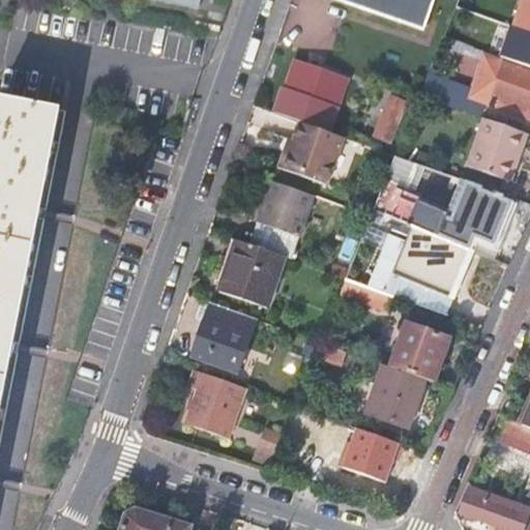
[(201,0),(151,0),(200,9),(201,0)]
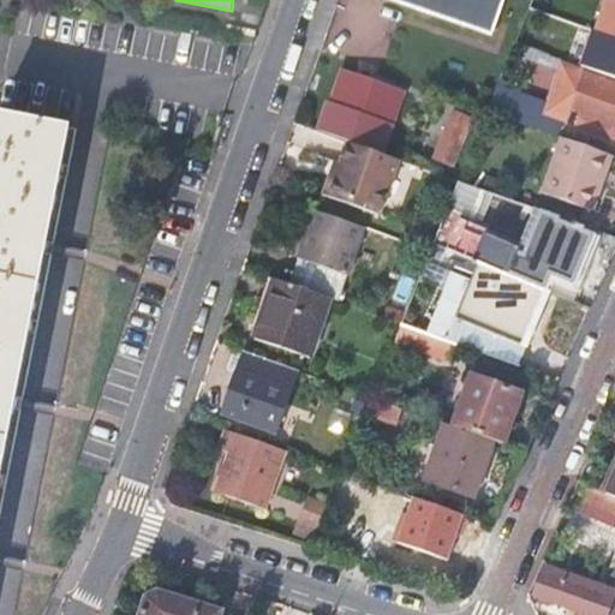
[(394,0),(493,35),(505,0),(394,0)]
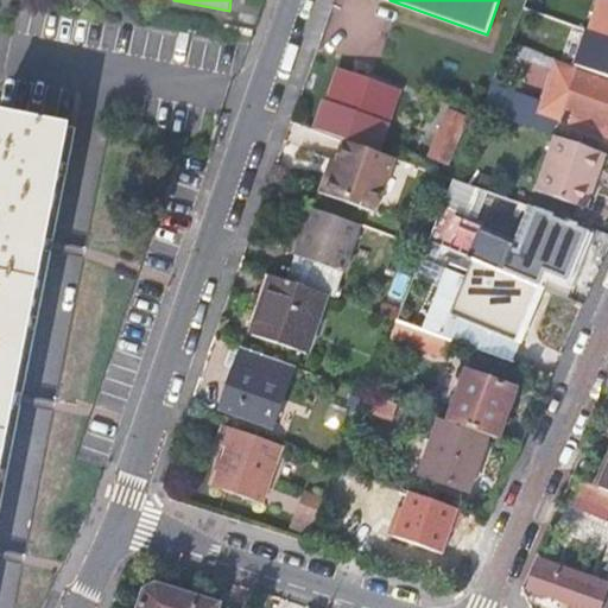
[(607,40),(589,35),(576,70),(607,81),(607,40)]
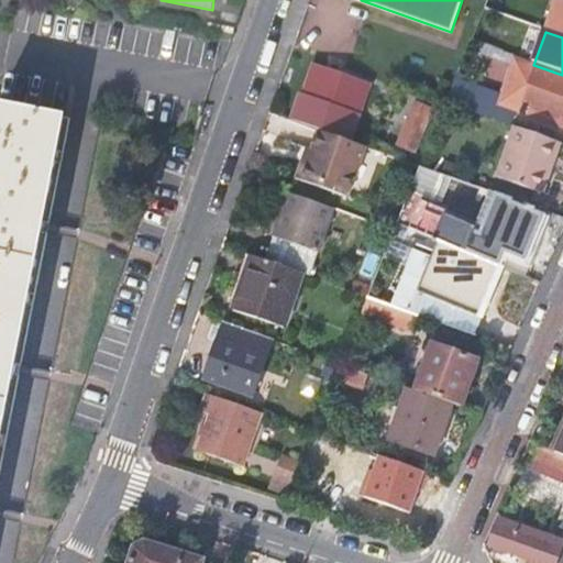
[(499,108),(562,130),(562,75),(533,65),(517,59),(499,108)]
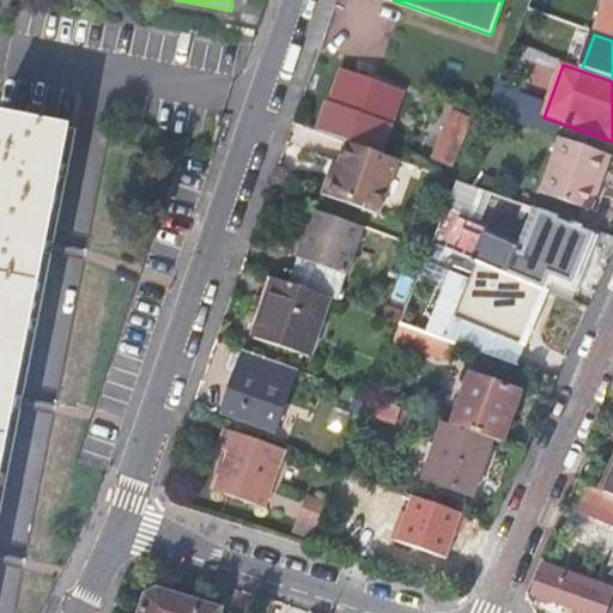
[(381,157),(405,92),(343,71),(331,104),(328,103),(316,133),(347,144),(381,157)]
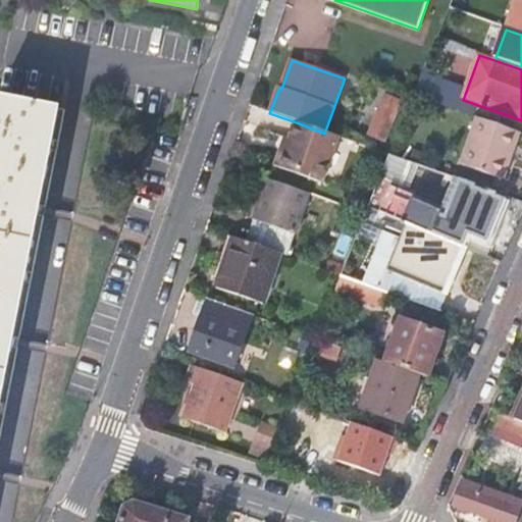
[(416,92),(454,107),(461,89),(423,74),(416,92)]
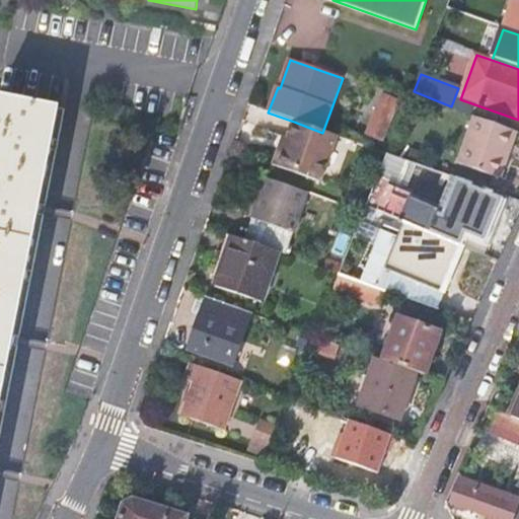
[(400,100),(386,94),(368,136),(383,142),(400,100)]
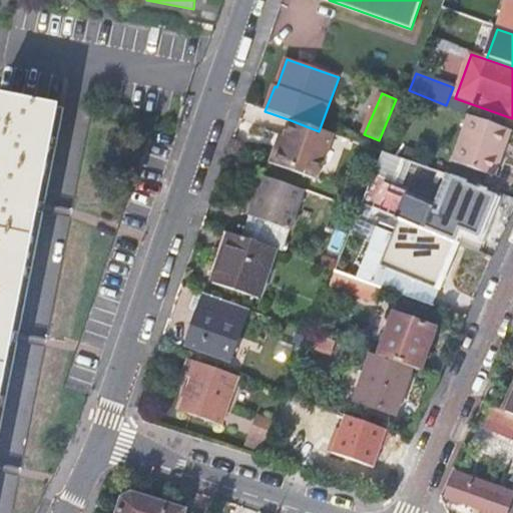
[(0,94),(0,395),(59,106),(0,94)]
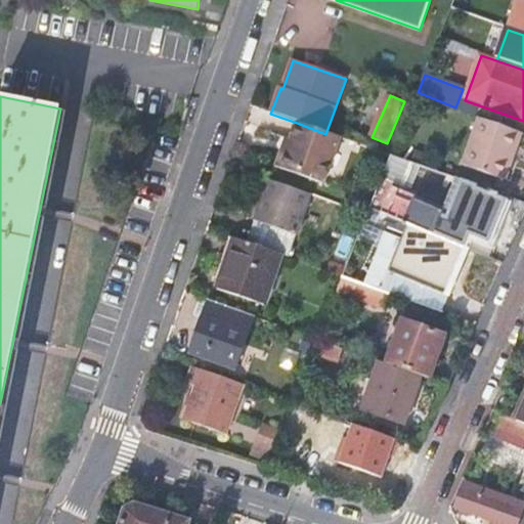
[(508,183),(523,135),(481,121),(465,169),(508,183)]
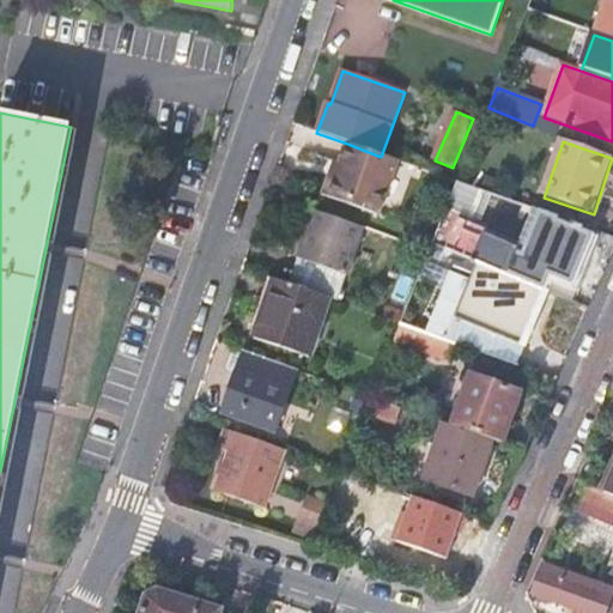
[(402,164),(381,157),(347,144),(339,165),(335,164),(322,198),(382,219),(402,164)]
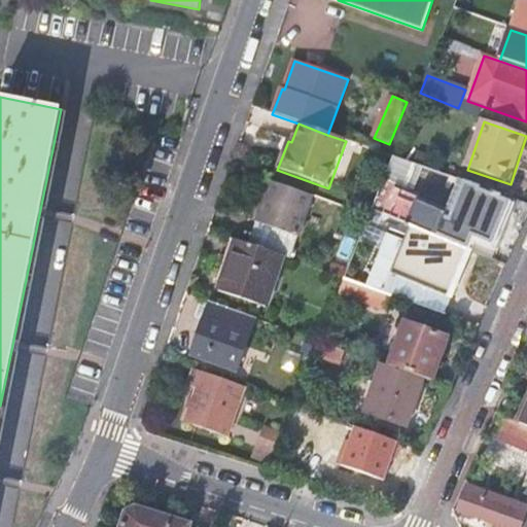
[(464,247),(490,257),(494,247),(492,246),(503,216),(507,215),(513,203),(477,188),(479,184),(460,178),(447,214),(378,186),(370,207),(408,222),(464,247)]
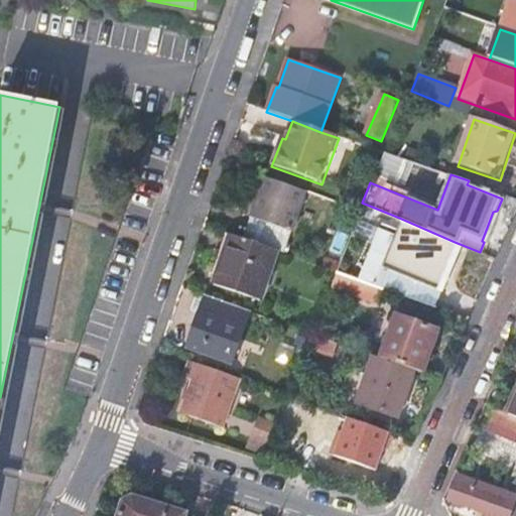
[(262,175),(242,237),(276,249),(281,251),(302,189),(262,175)]
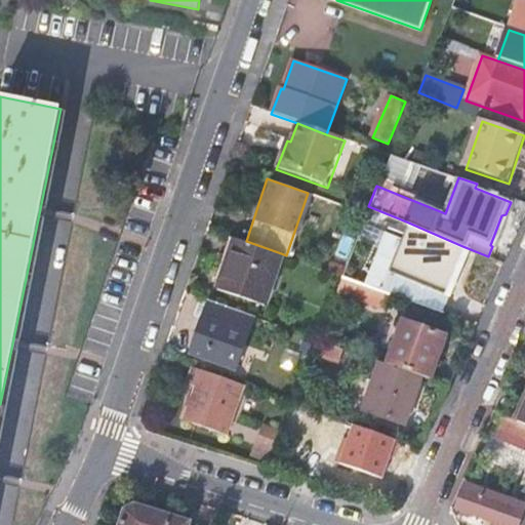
[(361,221),(340,275),(440,312),(448,294),(443,292),(442,292),(387,270),(400,237),(361,221)]
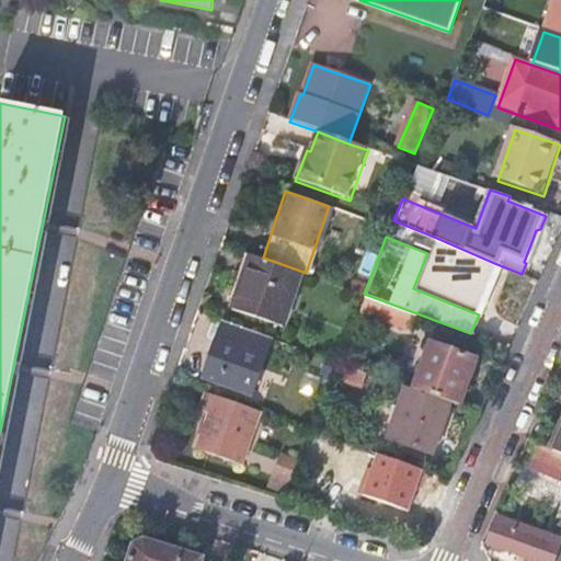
[(494,263),(434,237),(413,288),(472,312),(494,263)]
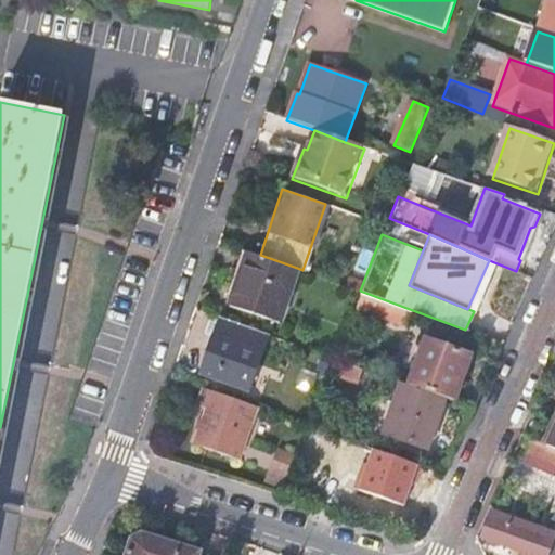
[(279,322),(297,268),(260,255),(250,252),(240,282),(236,281),(228,305),(279,322)]
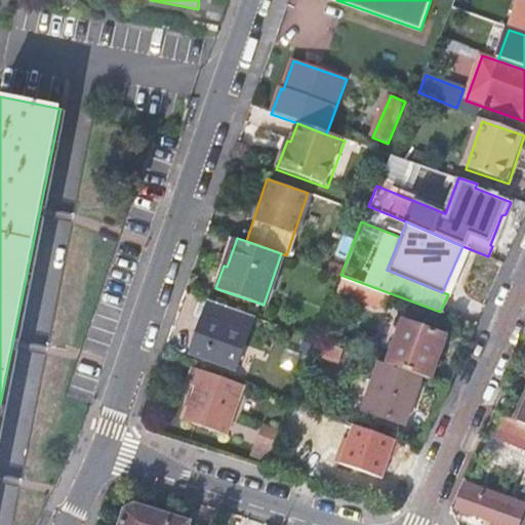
[(200,318),(207,298),(199,295),(193,314),(200,318)]
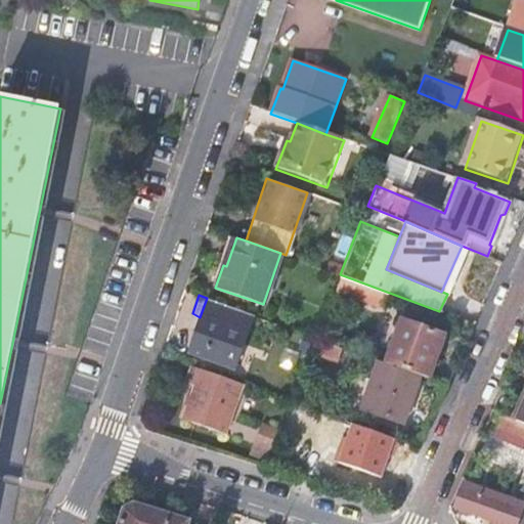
[(231,365),(250,313),(207,298),(200,317),(188,351),(231,365)]
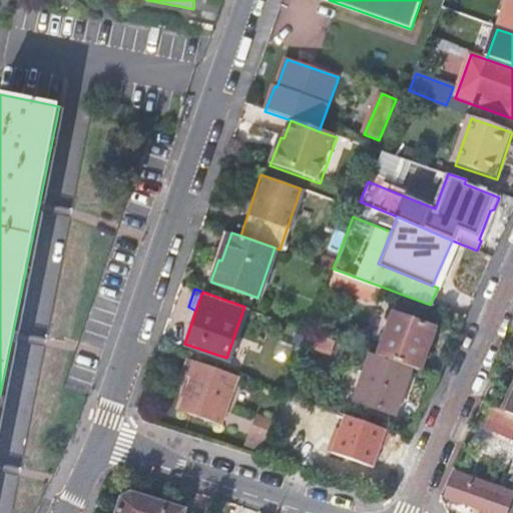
[(392,313),(377,354),(411,366),(417,369),(431,327),(392,313)]
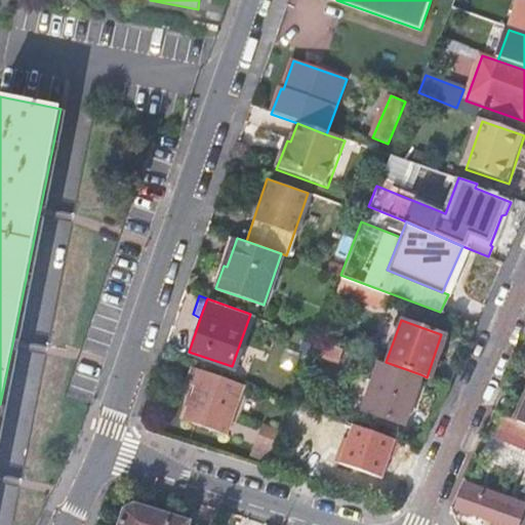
[(403,421),(420,374),(386,362),(378,360),(362,407),(403,421)]
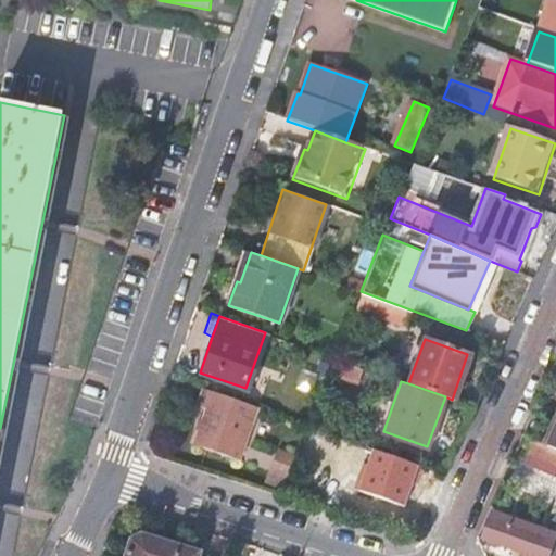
[(238,459),(256,405),(203,387),(197,405),(205,408),(193,443),(238,459)]
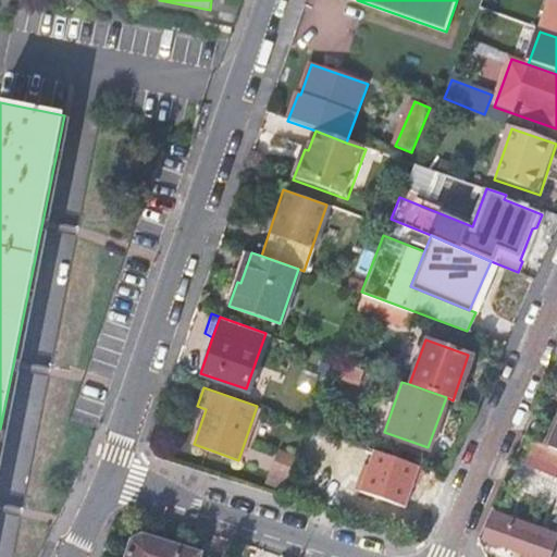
[(556,404),(537,447),(556,456),(556,404)]
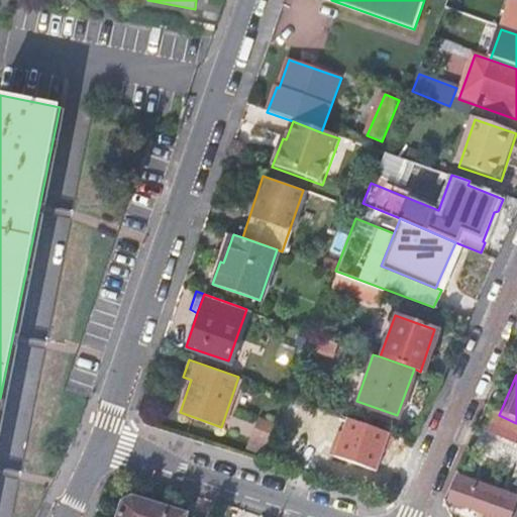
[(516,423),(499,415),(491,412),(482,433),(516,447),(516,423)]
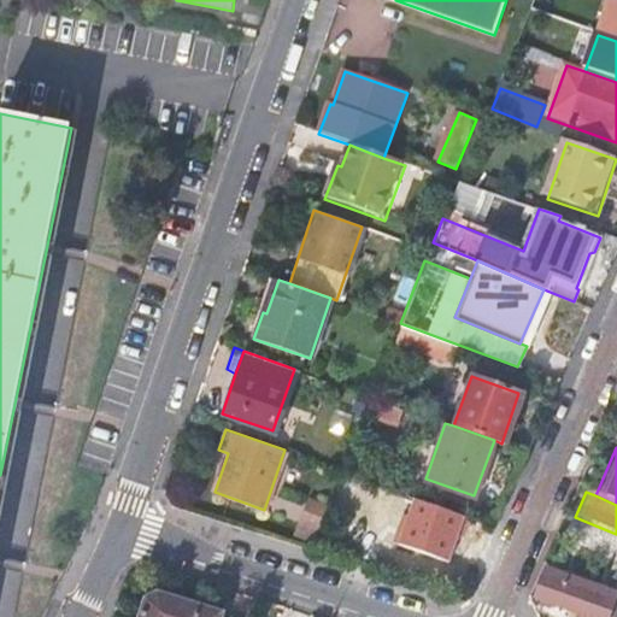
[(301,515),(318,521),(325,504),(307,497),(301,515)]
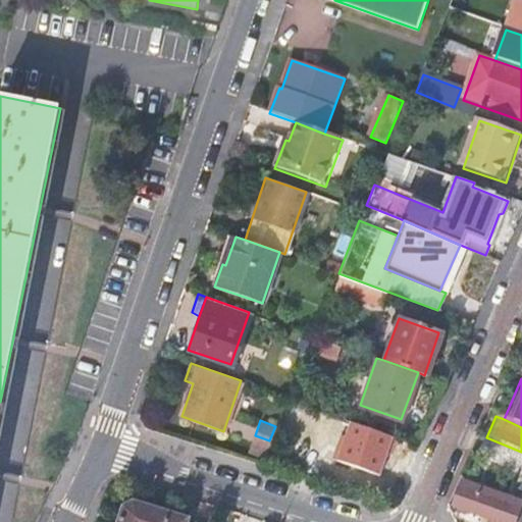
[(337,420),(332,435),(362,447),(368,431),(337,420)]
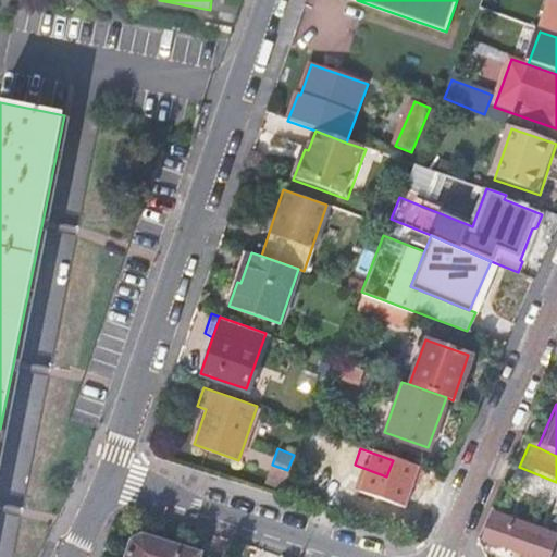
[(421,489),(426,474),(398,463),(387,495),(416,506),(421,489)]
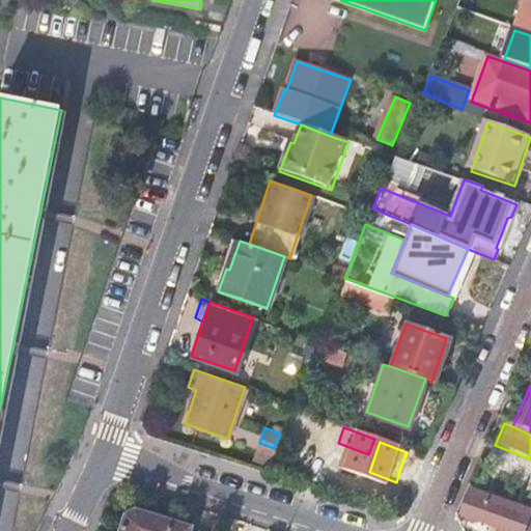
[(414,454),(407,452),(401,466),(409,468),(414,454)]
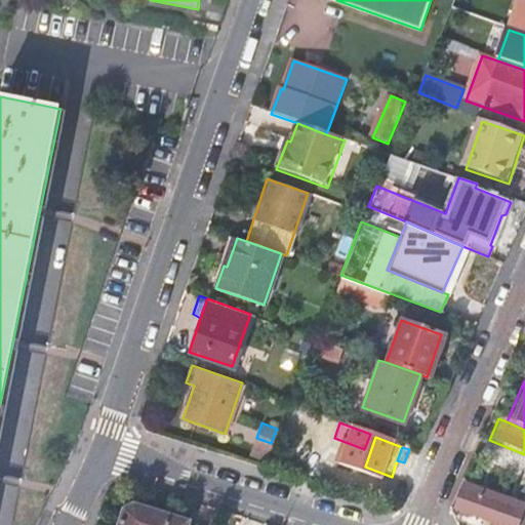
[(459,492),(456,491),(449,511),(454,512),(456,517),(465,520),(470,518),(491,524),(524,524),(524,508),(461,486),(459,492)]
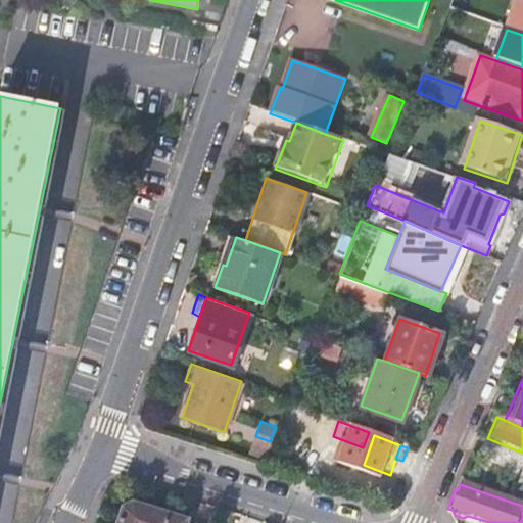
[(183,522),(184,521),(133,507),(120,511),(114,522),(183,522)]
